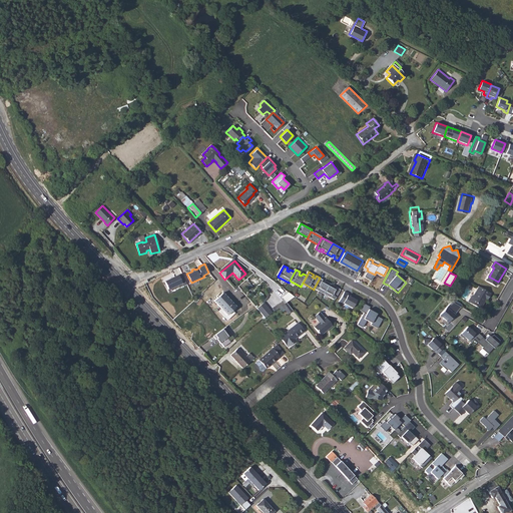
[(185,285),(180,275),(163,283),(167,291),(177,285),(179,288),(185,285)]
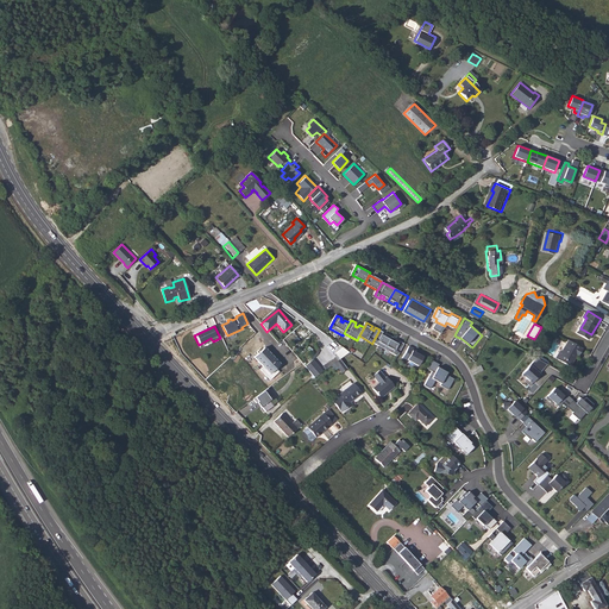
[(372,343),(385,350),(387,347),(393,337),(387,334),(385,337),(383,336),(384,333),(380,330),(372,343)]
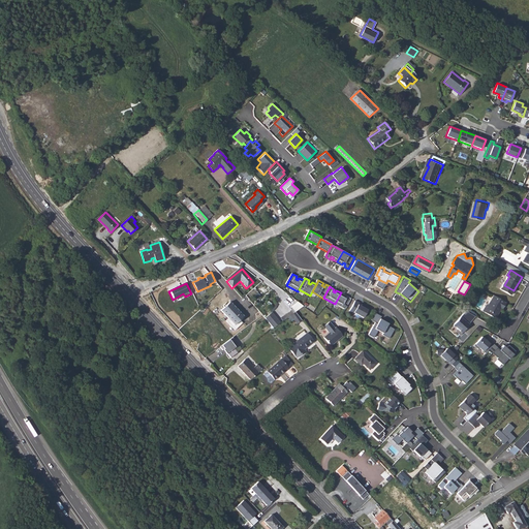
[(341,292),(336,302),(335,304),(346,310),(352,300),(348,297),(346,300),(344,298),(345,296),(341,292)]
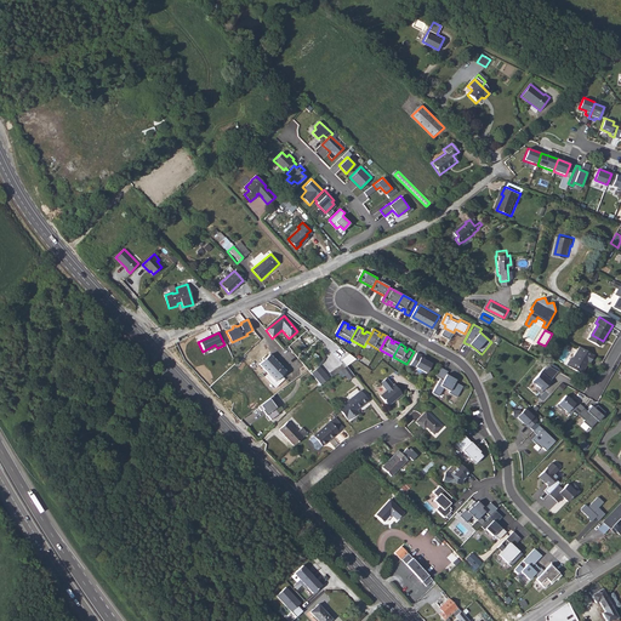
[(594,360),(597,354),(582,346),(575,359),(573,358),(569,365),(585,374),(593,359),(594,360)]
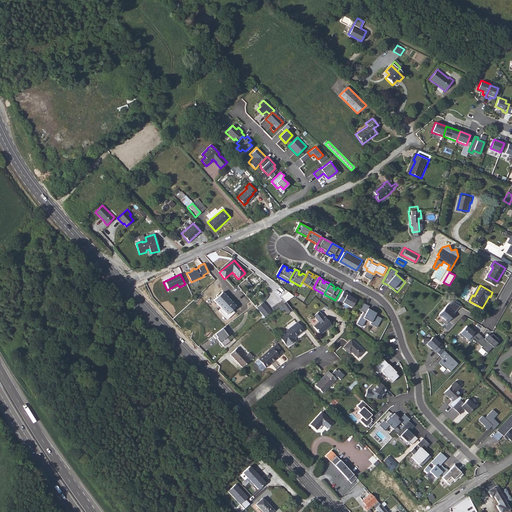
[(220,290),(212,298),(220,306),(216,309),(225,319),(232,312),(229,309),(234,304),(220,290)]
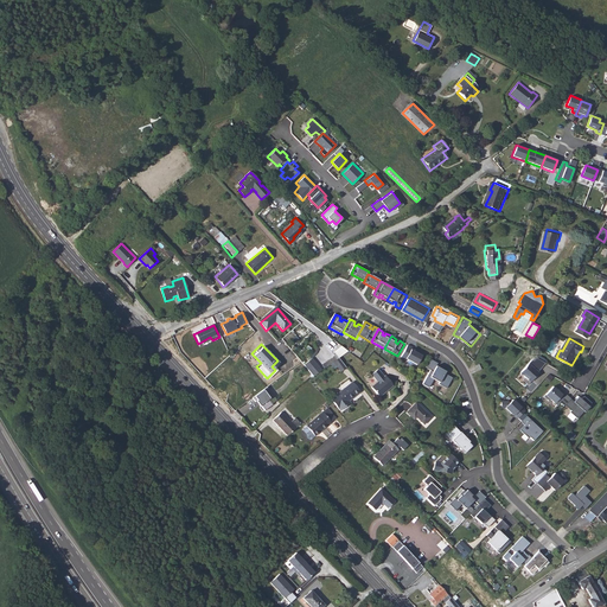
[(340,345),(334,351),(339,357),(347,351),(340,345)]
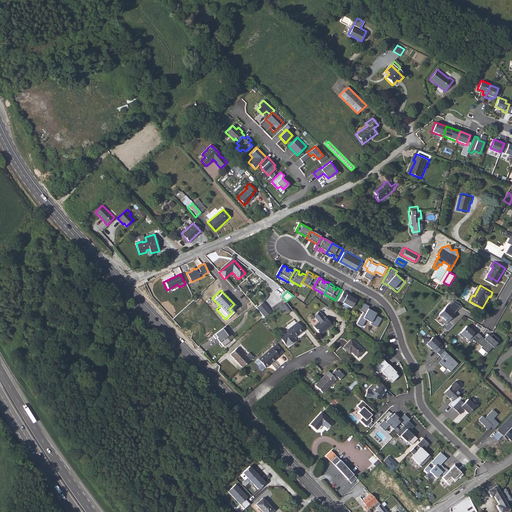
[(348,294),(344,291),(339,302),(343,304),(343,303),(352,308),(358,299),(351,295),(350,297),(347,295),(348,294)]
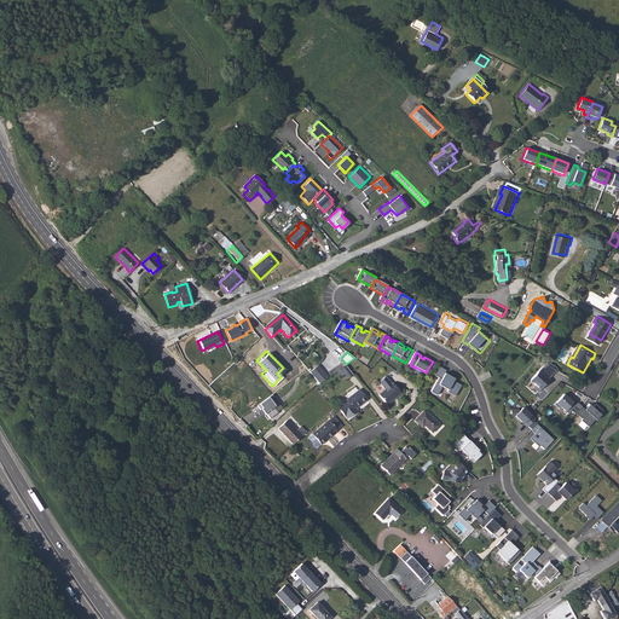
[(327,376),(317,364),(308,371),(319,383),(327,376)]
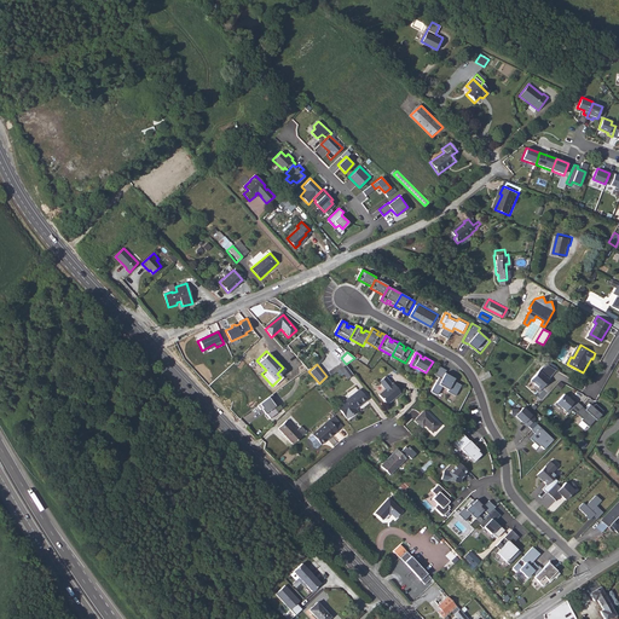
[(354,375),(347,364),(340,369),(348,380),(354,375)]
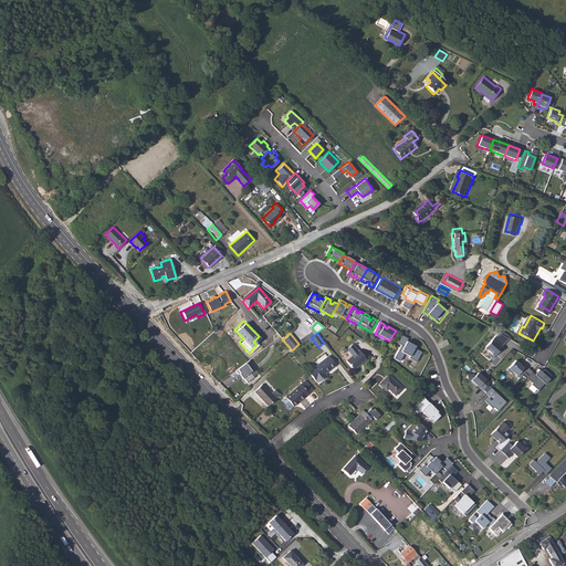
[(498,333),(484,347),(494,356),(503,346),(502,346),(509,338),(498,333)]
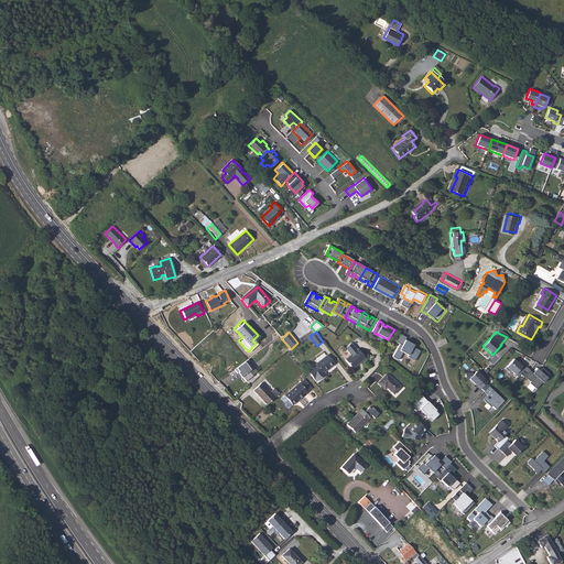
[(401,335),(397,343),(401,345),(393,358),(400,361),(404,354),(410,356),(409,358),(416,361),(422,351),(414,348),(416,345),(410,342),(410,343),(407,340),(408,338),(401,335)]
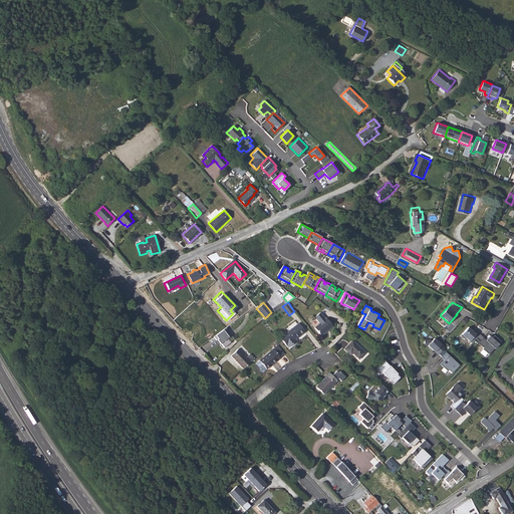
[(335,324),(322,311),(316,317),(321,322),(316,327),(323,335),(335,324)]
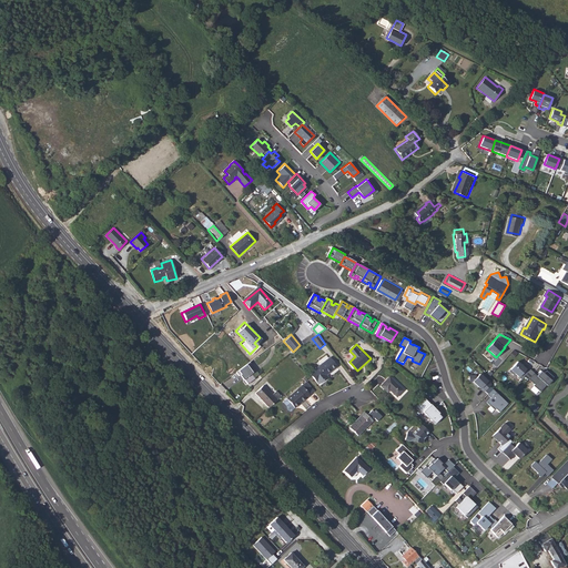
[(311,372),(318,382),(327,376),(326,374),(338,366),(332,357),(311,372)]
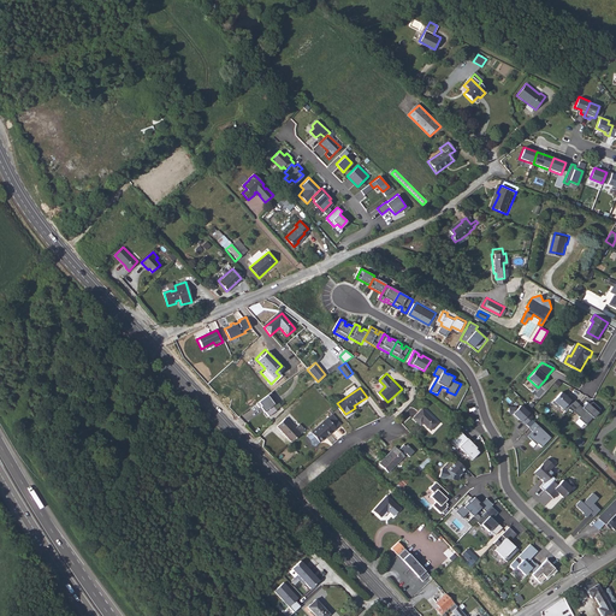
[(569,407),(573,410),(579,403),(575,400),(573,402),(562,391),(552,401),(557,406),(558,404),(566,410),(569,407)]
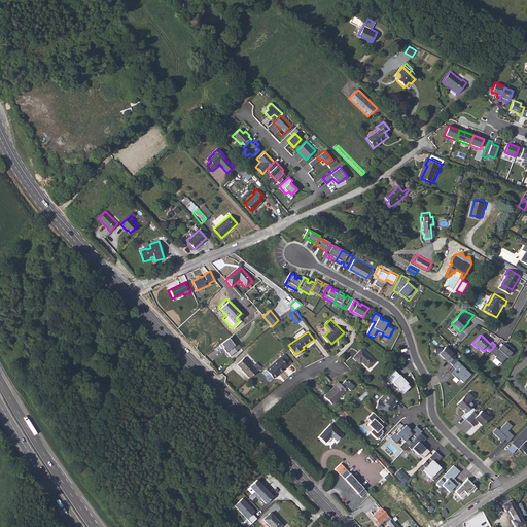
[(227,339),(217,346),(224,353),(233,347),(227,339)]
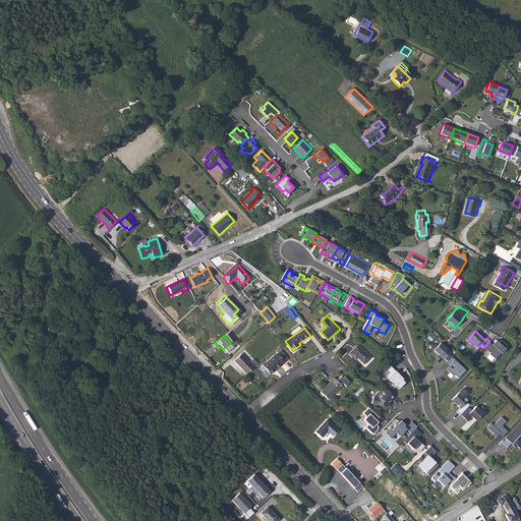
[(489,341),(484,347),(490,352),(489,353),(496,359),(501,352),(502,353),(506,348),(505,348),(508,345),(501,339),(499,342),(497,340),(493,344),(489,341)]
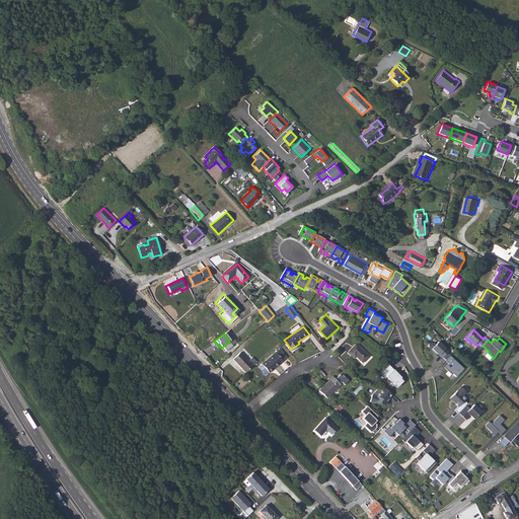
[(428,343),(428,349),(431,349),(439,355),(440,354),(443,358),(449,351),(439,341),(435,344),(435,343),(428,343)]
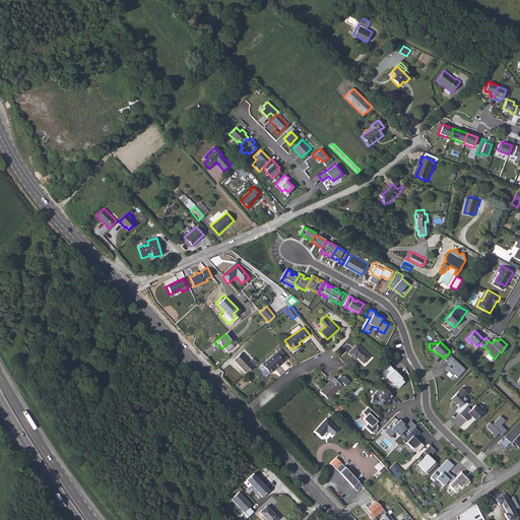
[(358,344),(347,353),(353,359),(355,355),(363,363),(369,355),(358,344)]
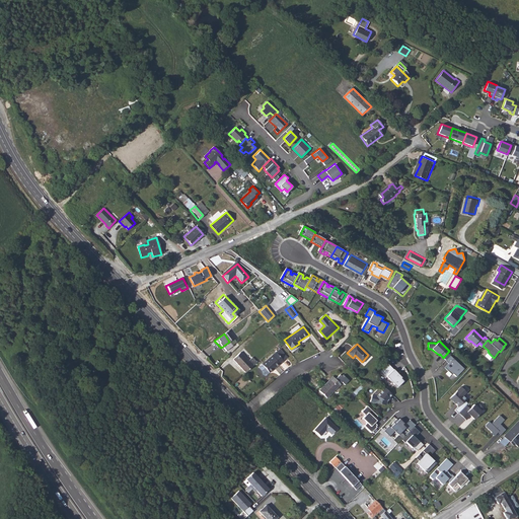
[(280,346),(276,349),(284,358),(287,355),(280,346)]
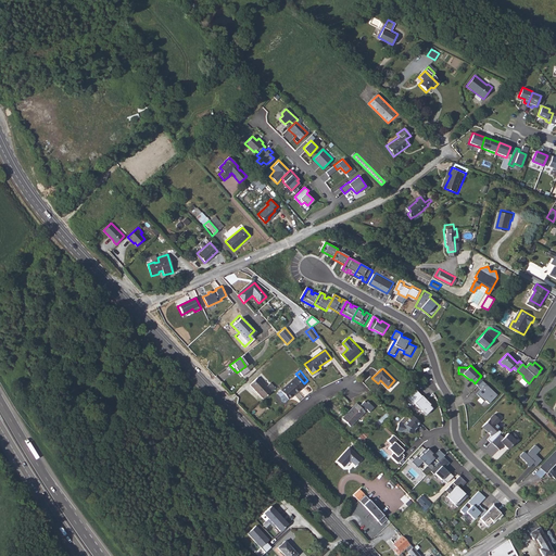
[(304,383),(295,374),(280,387),(281,388),(277,391),(281,395),(282,396),(285,399),(289,395),(289,396),(304,383)]
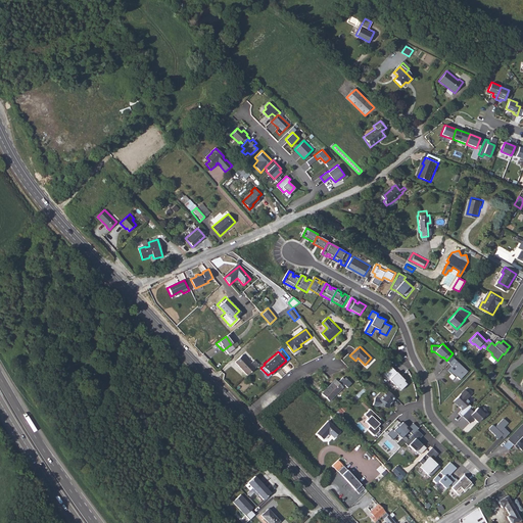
[(241,355),(234,363),(245,376),(257,366),(253,361),(249,363),(241,355)]
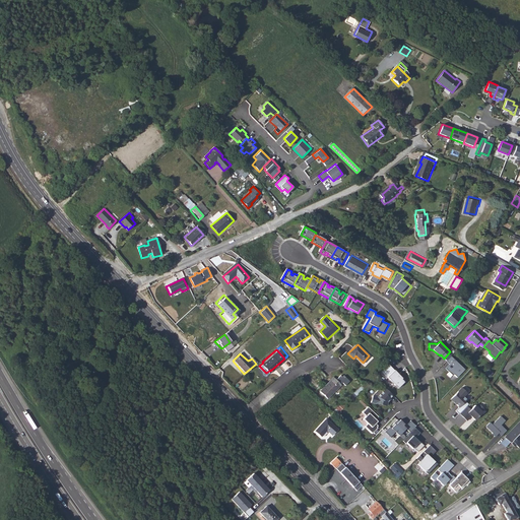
[(449,364),(445,368),(453,375),(454,374),(457,377),(465,369),(454,359),(449,364)]
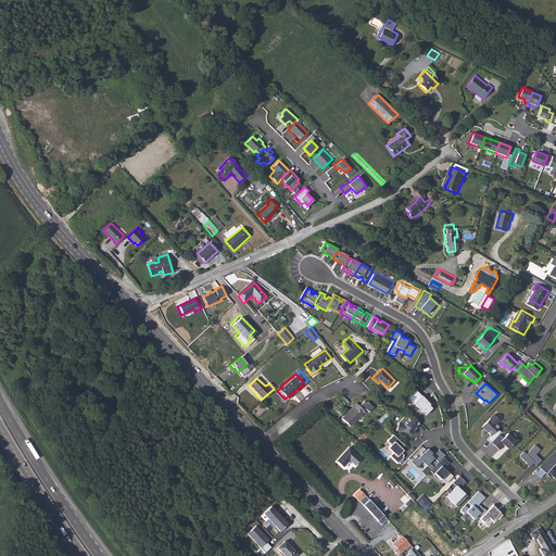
[(415,404),(422,412),(425,411),(428,414),(433,408),(430,405),(430,404),(426,400),(425,401),(424,399),(425,399),(416,390),(407,400),(414,405),(415,404)]
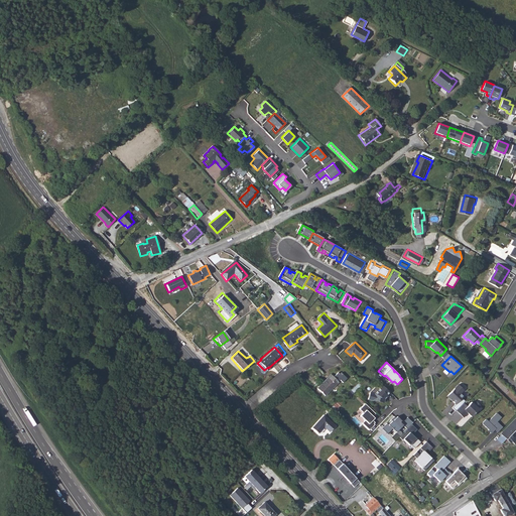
[(327,396),(342,382),(334,375),(319,388),(327,396)]
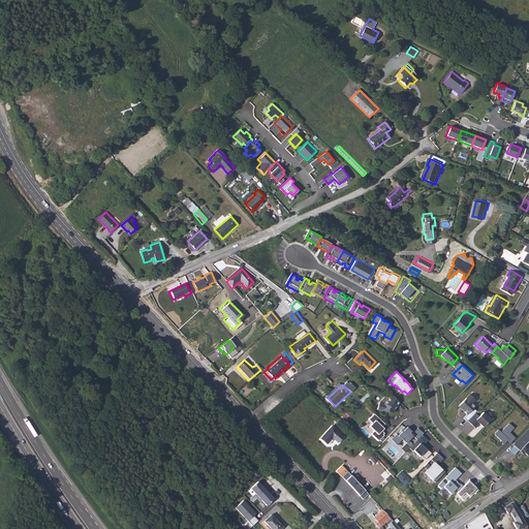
[(396,407),(401,401),(394,394),(391,397),(387,394),(381,401),(379,408),(384,409),(395,411),(396,408),(397,407),(396,407)]
